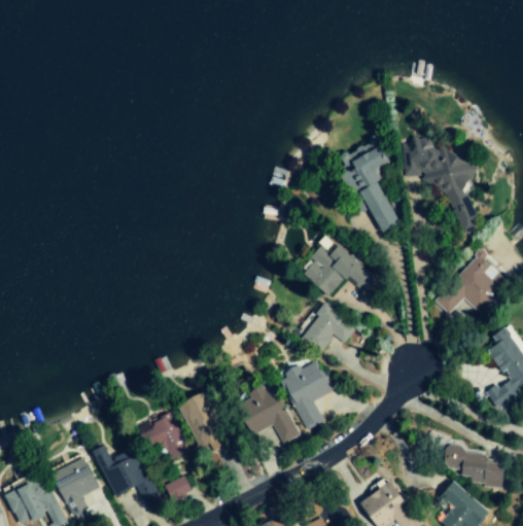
[(337,245),(330,251),(321,244),(310,256),(312,258),(300,273),(328,296),(346,276),(359,286),(371,274),(337,245)]
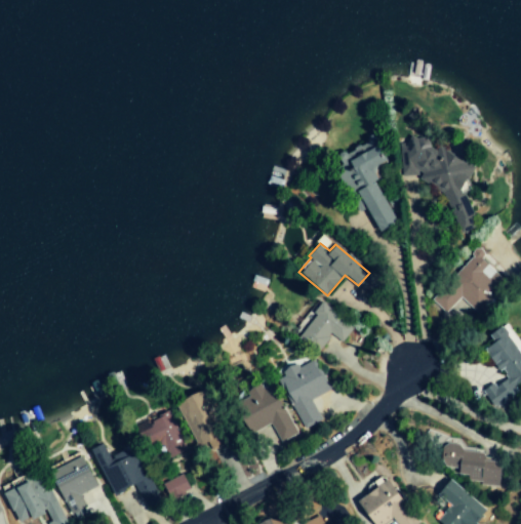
[(450,282),(479,309),(499,287),(483,272),(493,262),(481,249),(450,282)]
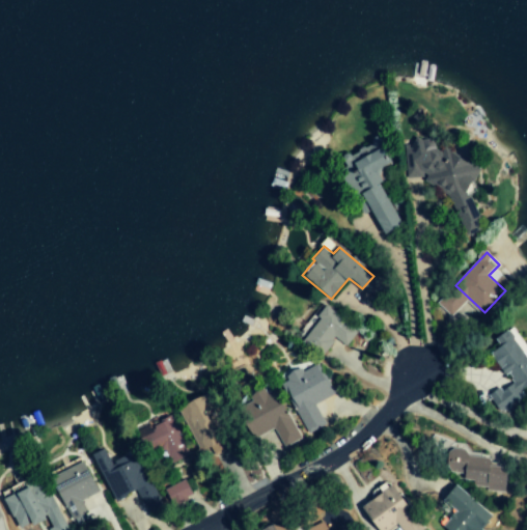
[(348,345),(360,331),(326,304),(299,338),(323,357),(338,338),(348,345)]
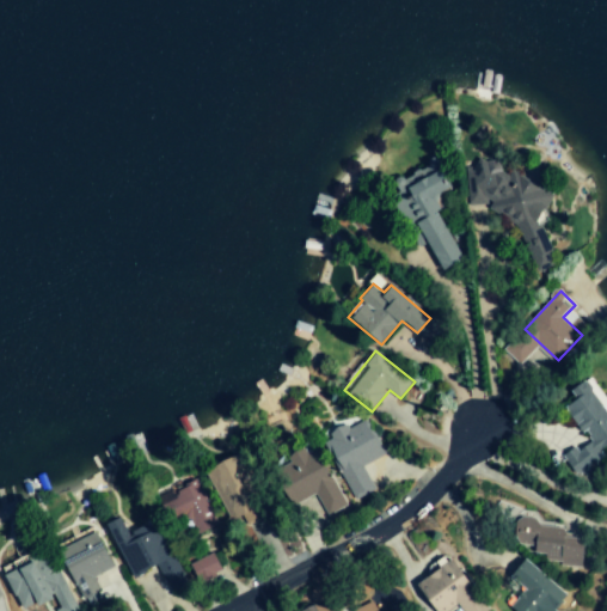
[(606,407),(590,379),(574,389),(580,399),(568,407),(583,434),(587,432),(593,441),(578,451),(583,459),(572,465),(578,476),(606,459),(606,454),(602,448),(606,446),(606,407)]
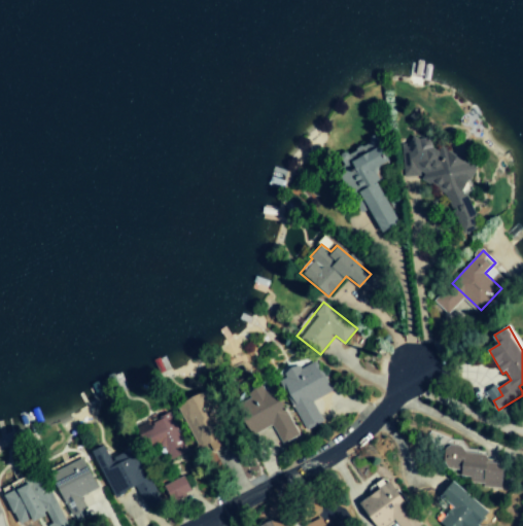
[(306,428),(323,420),(314,400),(334,391),(318,358),(287,374),(289,378),(282,381),(306,428)]
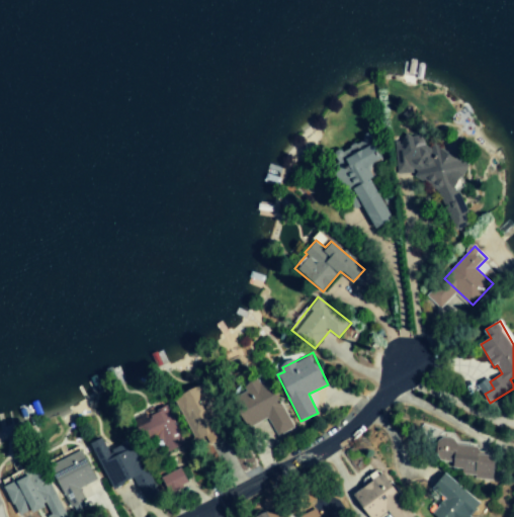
[(295,428),(268,373),(249,382),(252,389),(232,399),(247,429),(270,418),(279,436),(295,428)]
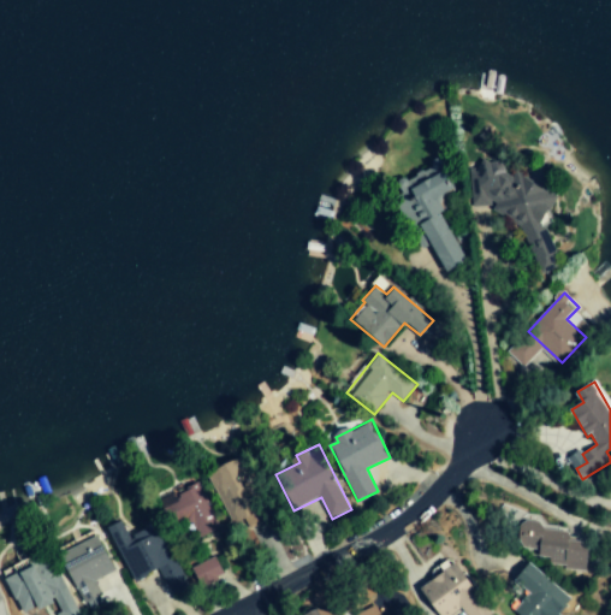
[(244,456),(211,469),(231,522),(265,508),(244,456)]
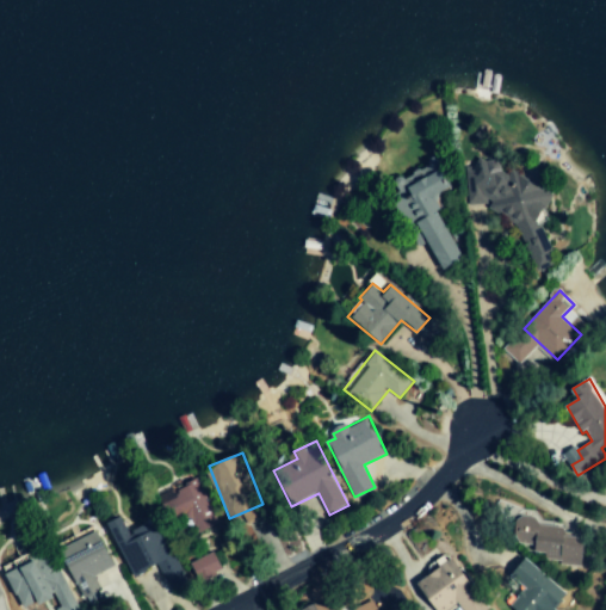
[(221,523),(203,480),(166,497),(175,521),(189,515),(197,534),(221,523)]
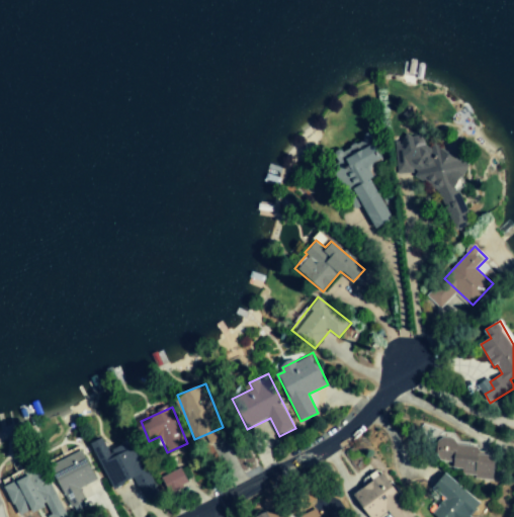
[(113,489),(136,478),(146,500),(159,495),(136,443),(111,454),(103,436),(91,441),(113,489)]
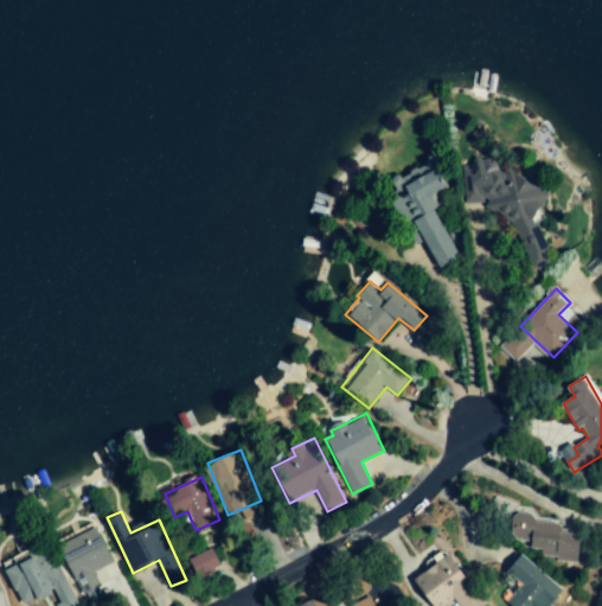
[(6,567),(20,605),(58,592),(62,603),(58,604),(58,605),(78,605),(58,548),(6,567)]
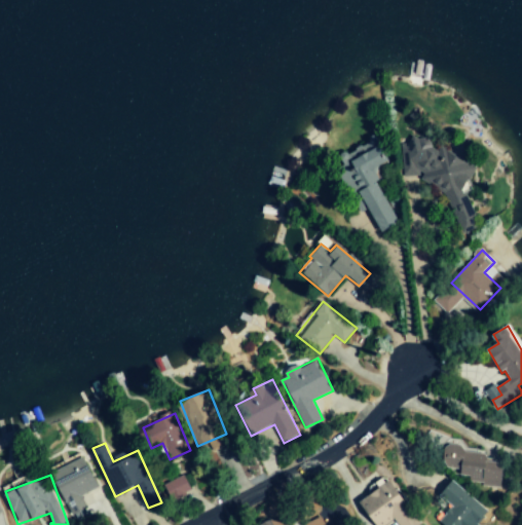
[(163,484),(172,501),(192,491),(185,475),(163,484)]
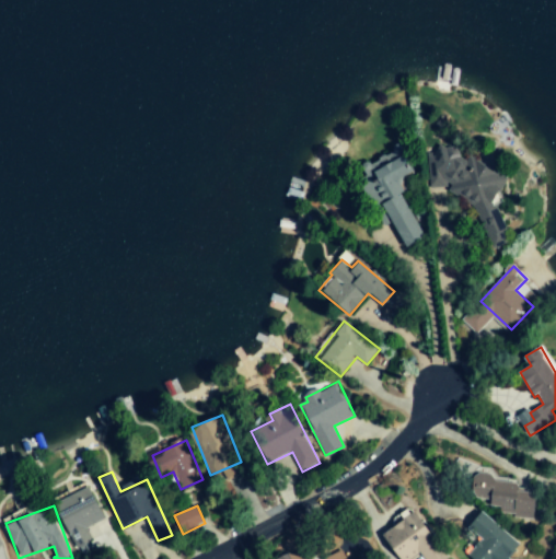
[(468,526),(483,538),(467,558),(470,558),(509,558),(522,543),(481,510),(468,526)]
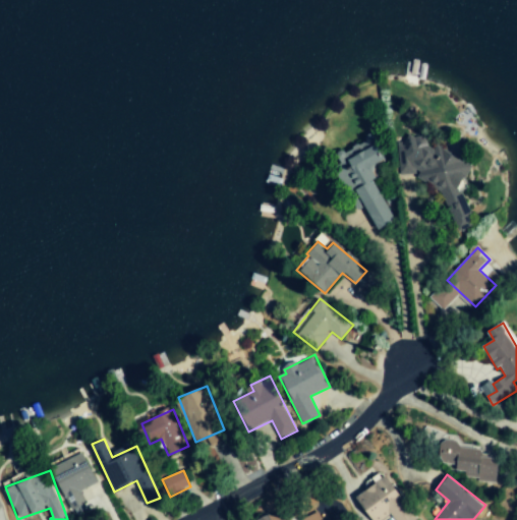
[(355,495),(368,519),(382,519),(393,514),(396,519),(413,519),(389,475),(355,495)]
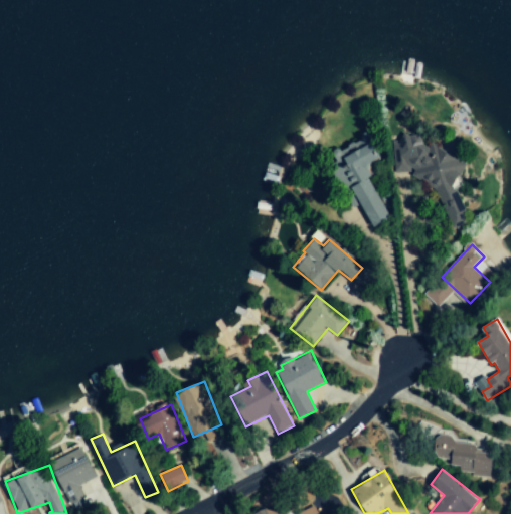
[(287,513),(285,505),(260,513),(287,513)]
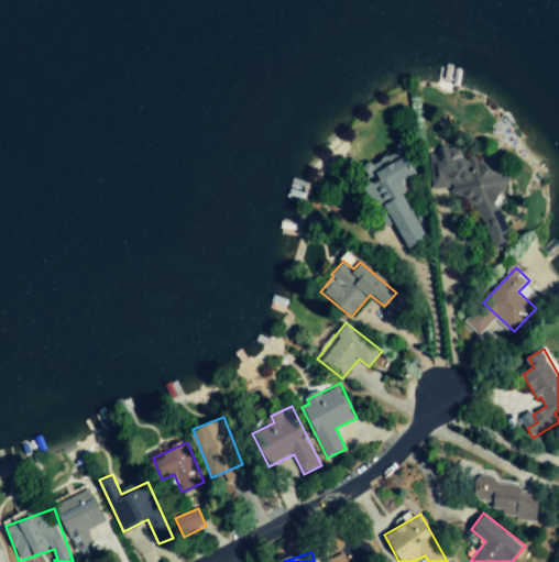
[(350,561),(346,552),(326,561),(350,561)]
